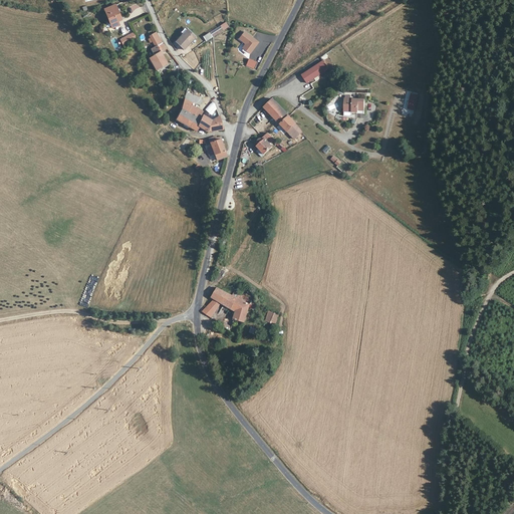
[(39,0),(25,0),(30,10),(38,6),(39,9),(43,7),(39,0)]
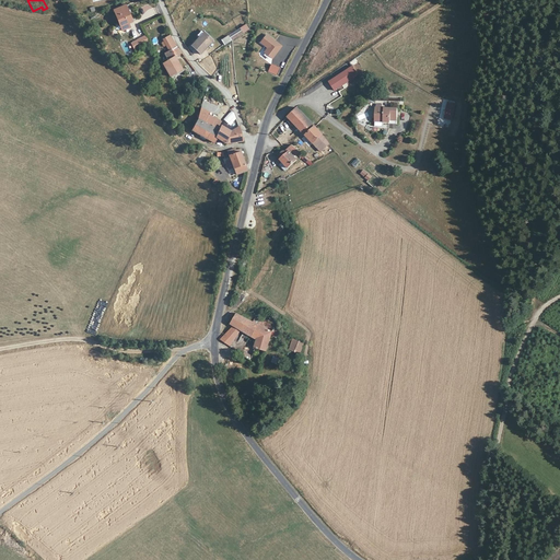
[(133,22),(127,6),(115,10),(123,31),(129,27),(128,24),(133,22)]
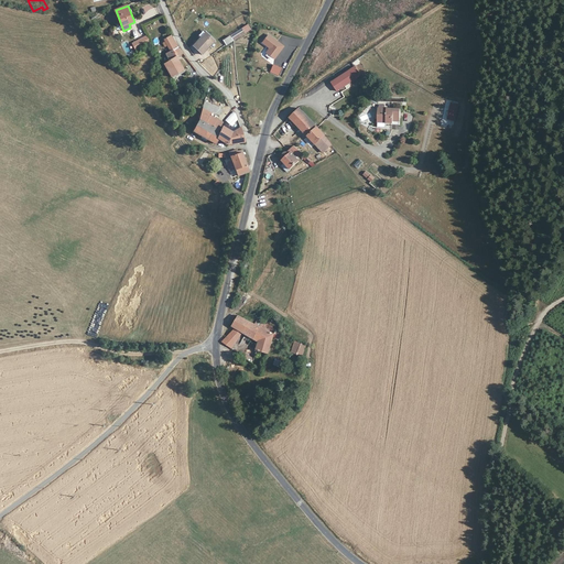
[(227,45),(251,29),(248,23),(223,40),(227,45)]
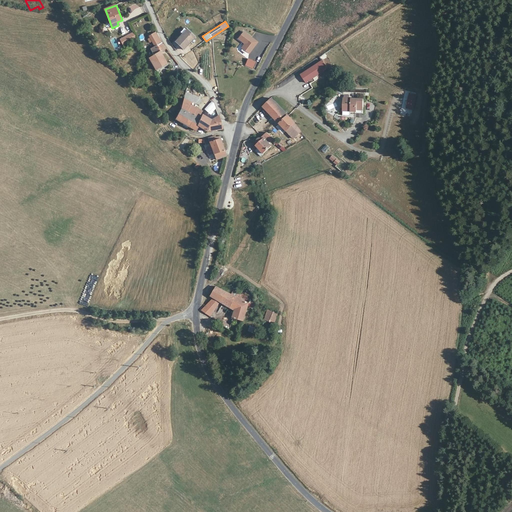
[(148,35),(152,41),(158,37),(154,31),(148,35)]
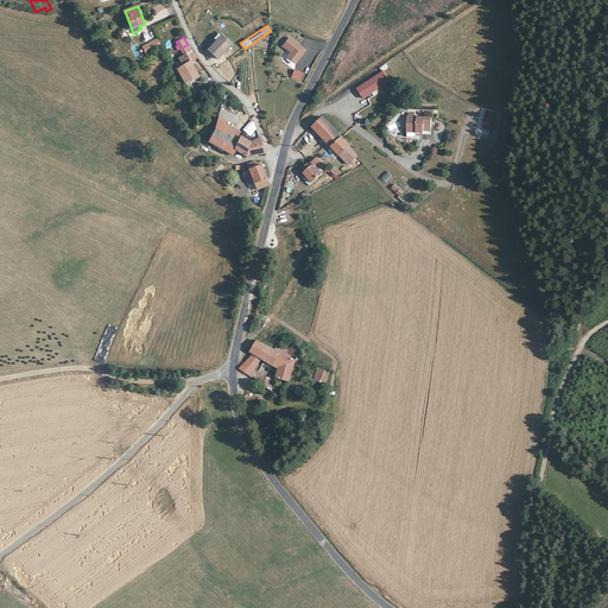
[(220,57),(232,43),(223,37),(211,51),(220,57)]
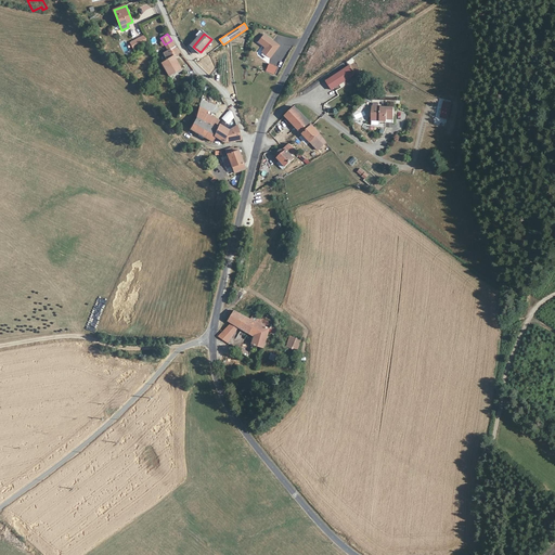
[(271,60),(280,44),(262,34),(257,43),(263,48),(260,53),(271,60)]
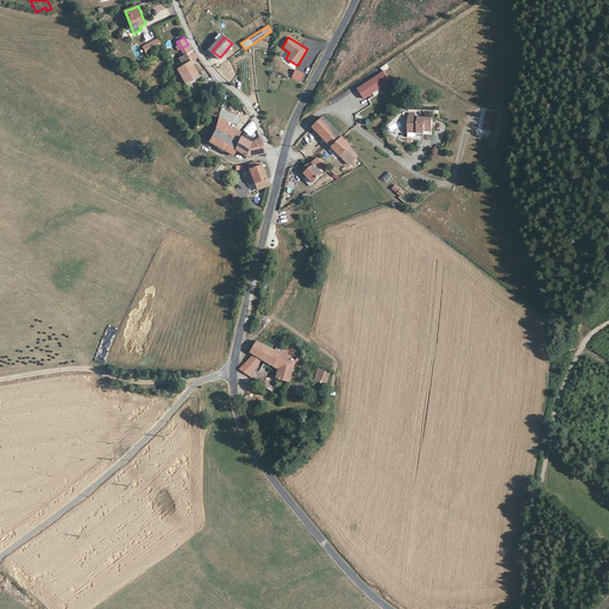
[(146,48),(151,57),(162,51),(158,43),(146,48)]
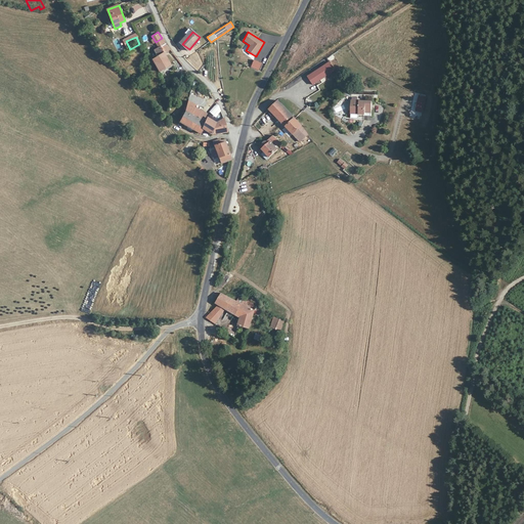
[(154,59),(160,71),(170,64),(163,51),(170,46),(166,41),(164,41),(162,38),(156,42),(158,46),(155,48),(158,56),(154,59)]
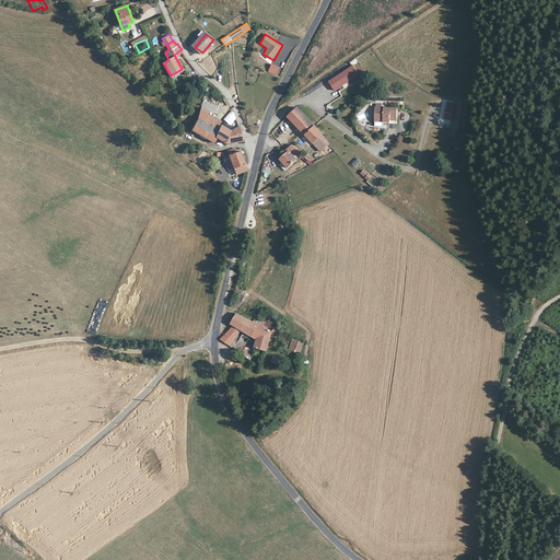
[(268,73),(277,77),(280,68),(270,65),(268,73)]
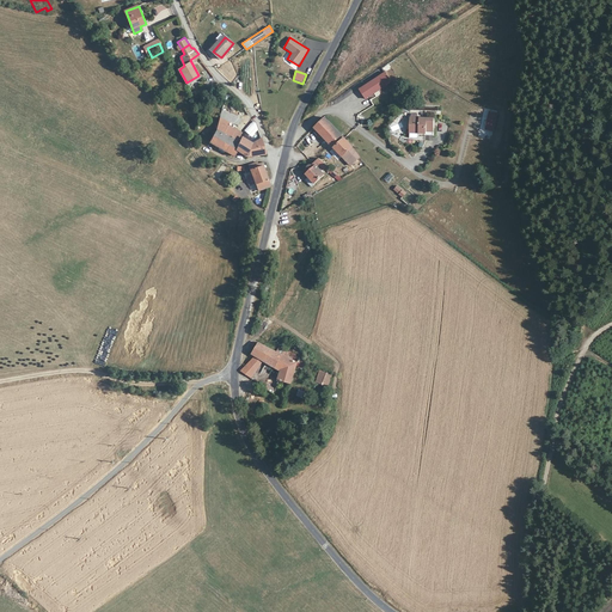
[(383,73),(357,90),(363,99),(390,81),(383,73)]
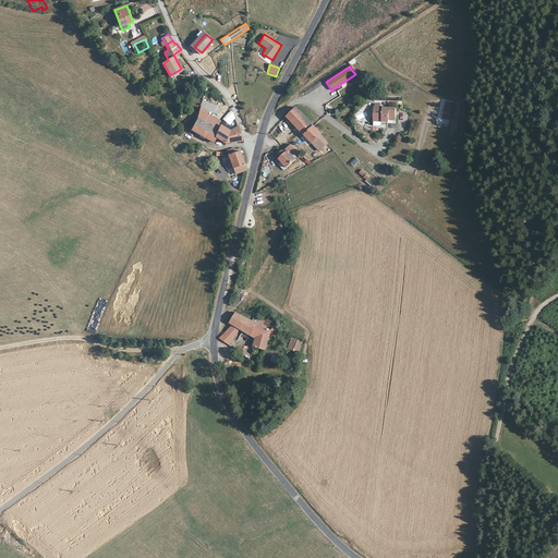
[(387,119),(393,119),(393,107),(378,107),(373,107),(372,107),(372,119),(378,119),(379,122),(387,122),(387,119)]
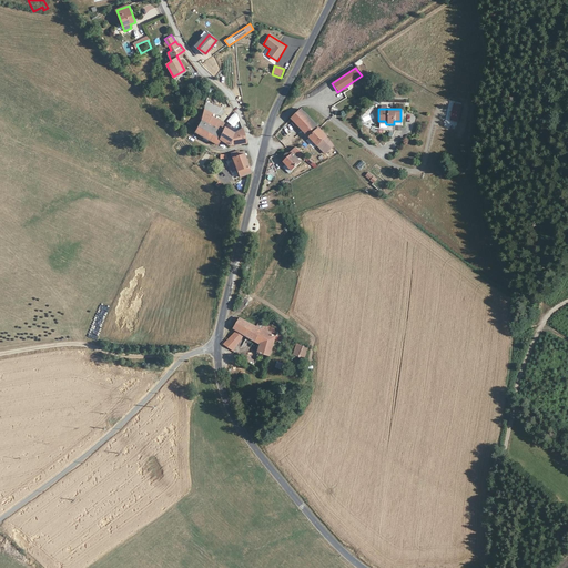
[(291,120),(306,138),(316,128),(300,111),(291,120)]
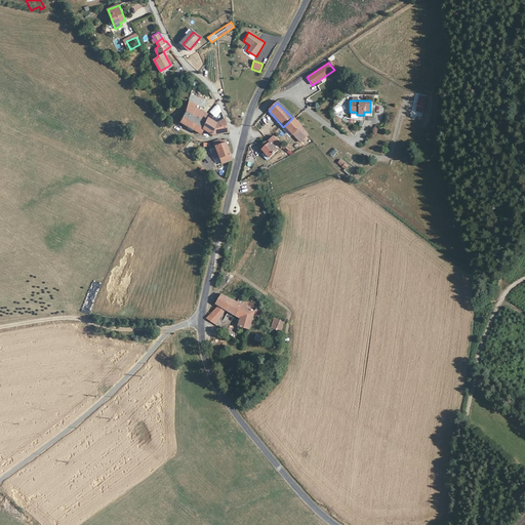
[(216,104),(209,112),(215,118),(223,110),(216,104)]
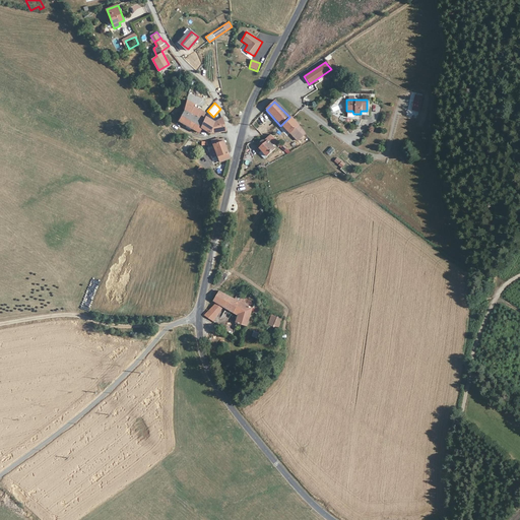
[(198,118),(202,111),(190,105),(187,112),(196,117),(198,118)]
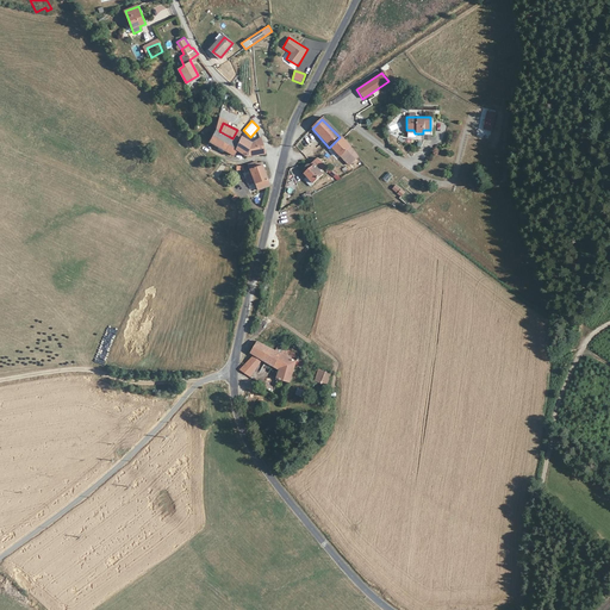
[(215,129),(206,142),(231,155),(235,150),(236,139),(232,138),(230,137),(219,131),(217,130),(215,129)]
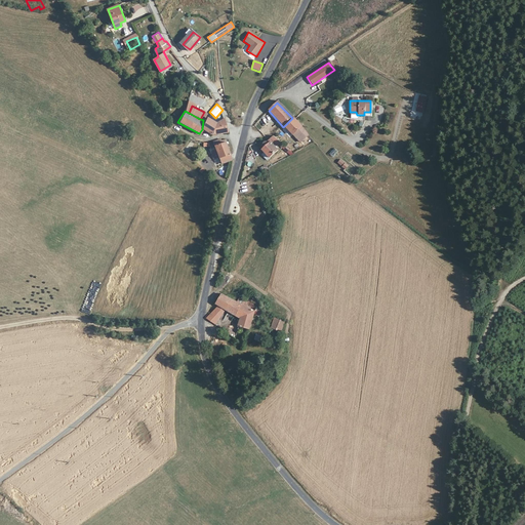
[(203,120),(202,129),(212,133),(227,129),(224,115),(216,119),(206,116),(203,120)]
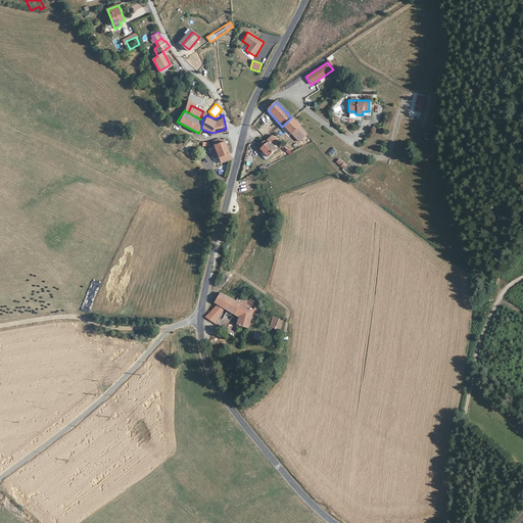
[(295,142),(304,135),(291,117),(282,127),(295,142)]
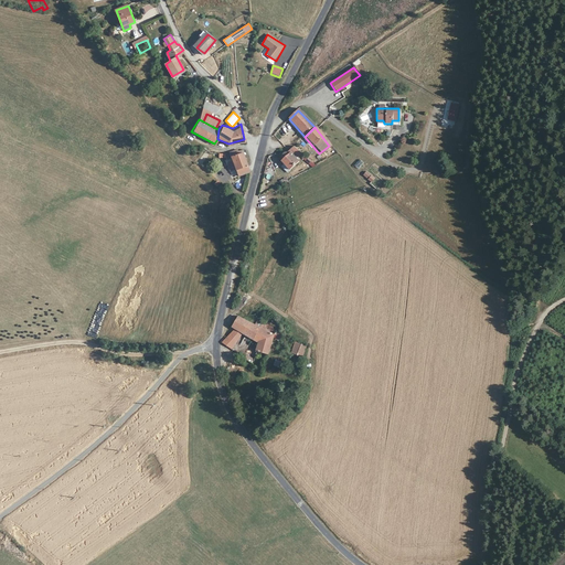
[(238,174),(251,168),(242,151),(238,152),(237,148),(227,151),(238,174)]
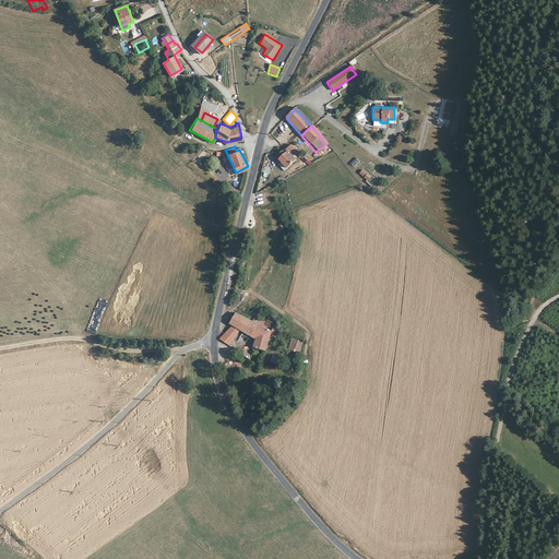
[(292,155),(294,153),(288,146),(275,155),(277,158),(276,159),(284,167),(292,162),(289,157),(292,155)]
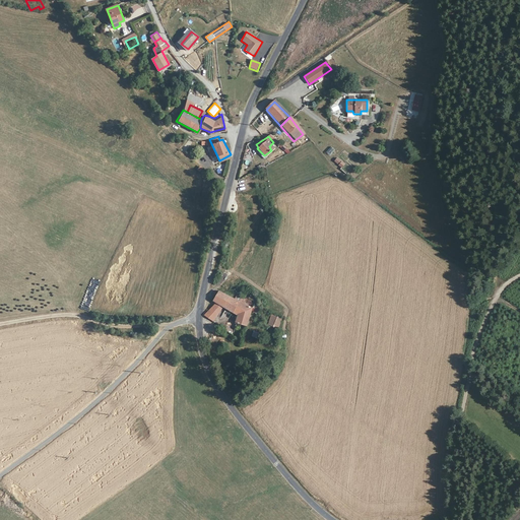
[(281,156),(285,153),(273,142),(271,144),(281,156)]
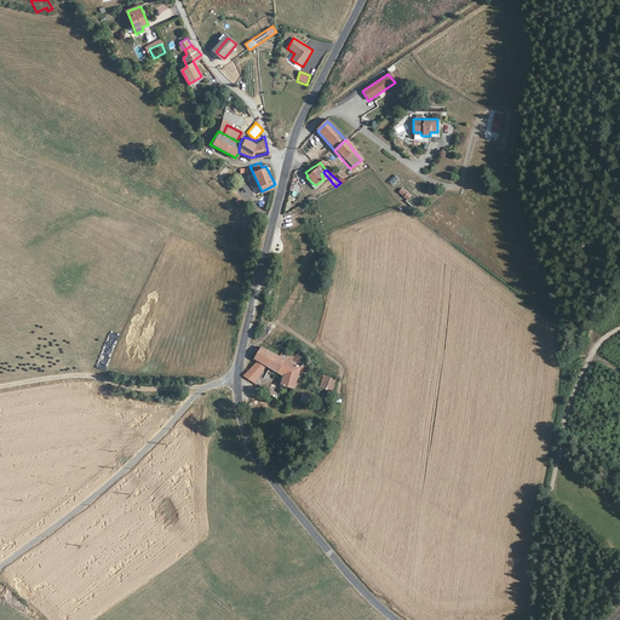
[(394,185),(400,179),(395,174),(389,182),(394,185)]
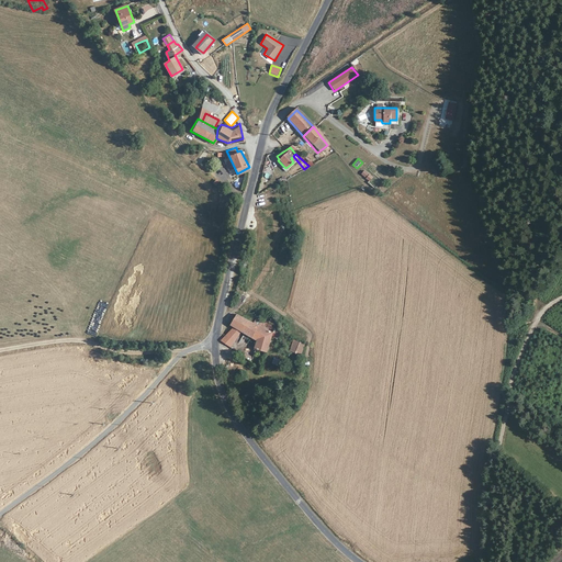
[(256,324),(236,314),(231,324),(232,325),(242,329),(256,337),(254,348),(265,352),(270,330),(261,326),(256,324)]
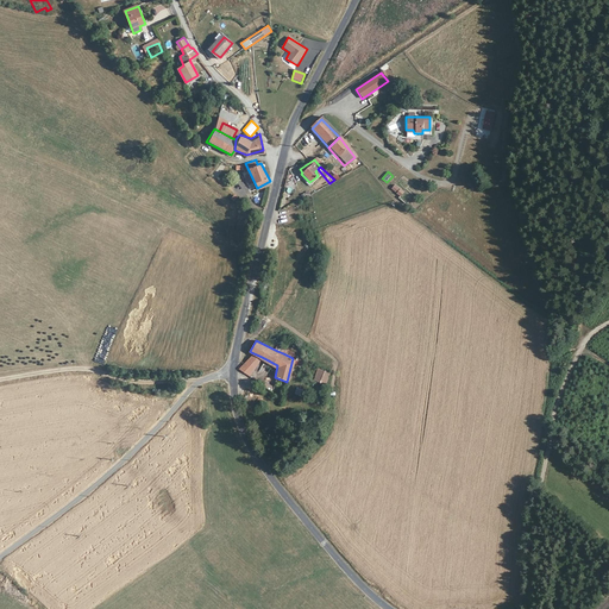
[(251,352),(239,369),(250,375),(262,357),(251,352)]
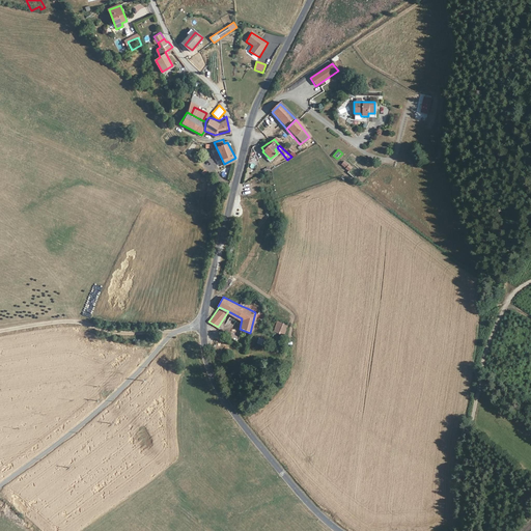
[(277,320),(274,332),(284,336),(288,325),(277,320)]
